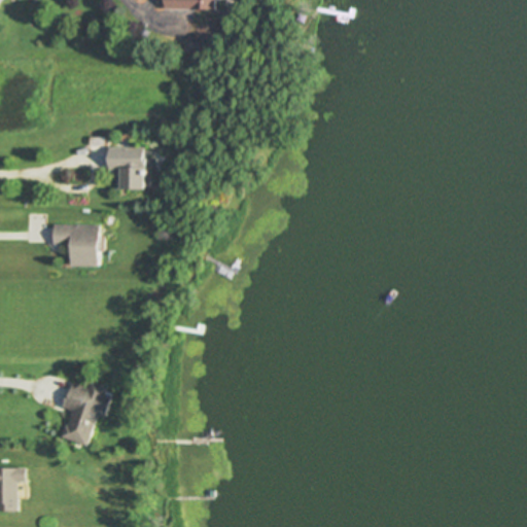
[(217,11),(216,0),(163,0),(163,10),(217,11)]
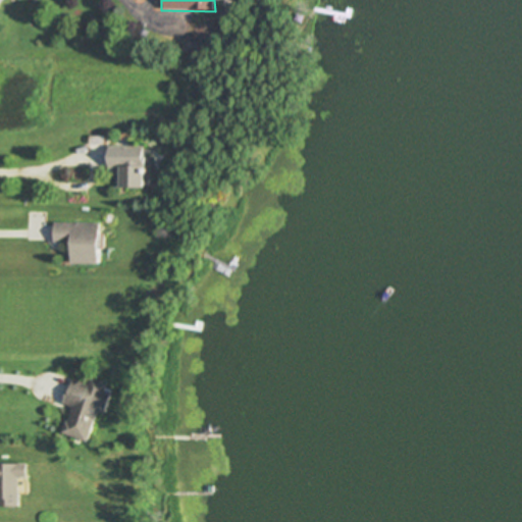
[(116,189),(153,188),(153,173),(145,173),(145,147),(107,148),(107,170),(115,170),(116,189)]
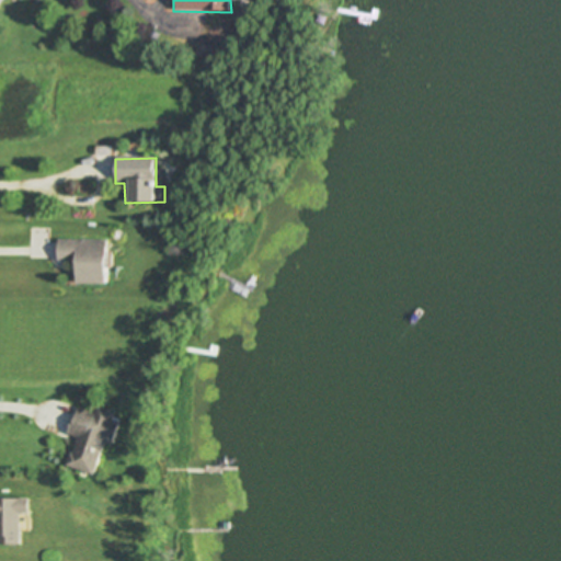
[(75,285),(105,285),(106,241),(58,241),(57,262),(75,262),(75,285)]
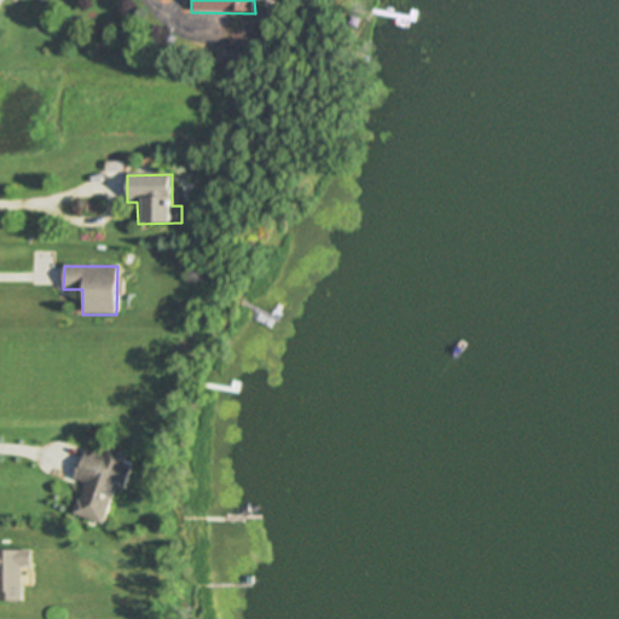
[(73,516),(103,526),(115,490),(121,492),(132,456),(105,449),(103,457),(84,451),(74,481),(82,484),(73,516)]
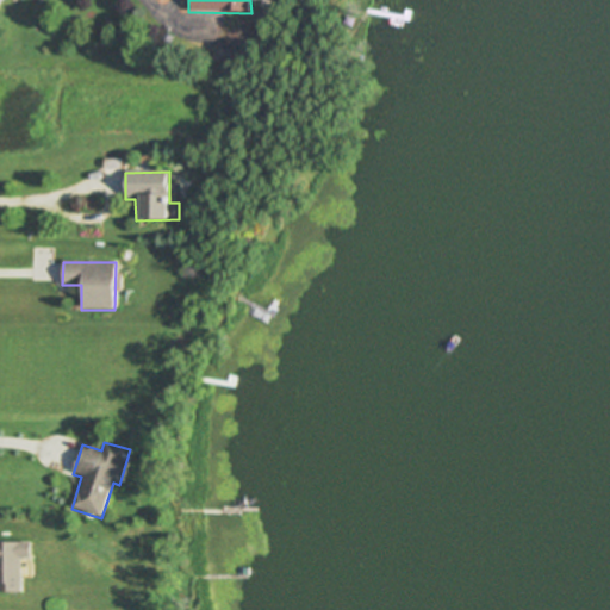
[(30,543),(0,543),(0,593),(22,593),(22,561),(30,561),(30,543)]
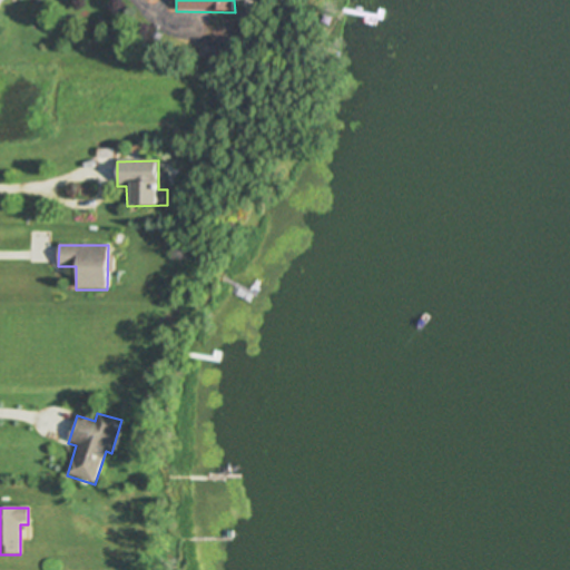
All buildings are outlined.
